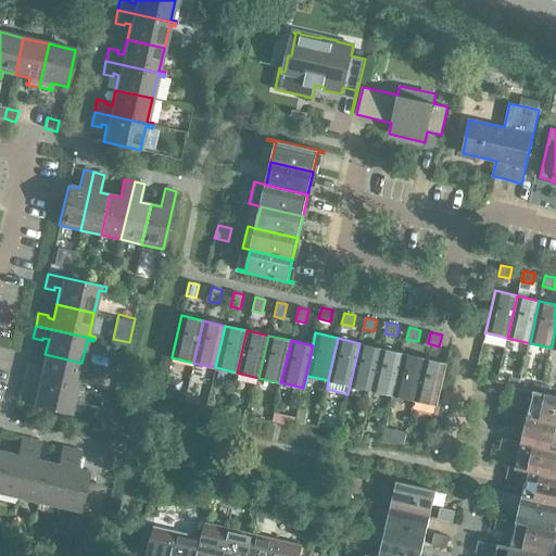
[(371,390),(381,348),(359,343),(350,386),(371,390)]
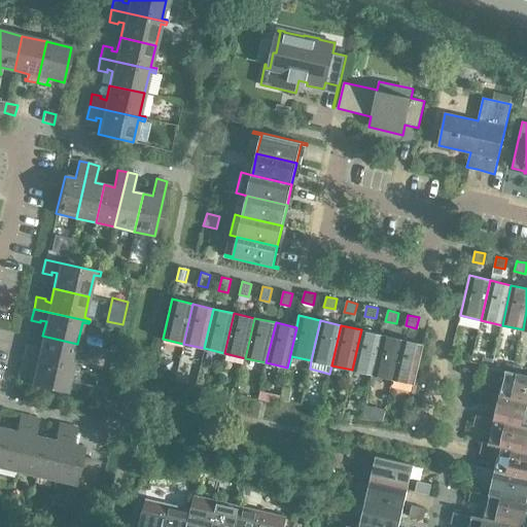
[(373,375),(382,335),(361,329),(352,370),(373,375)]
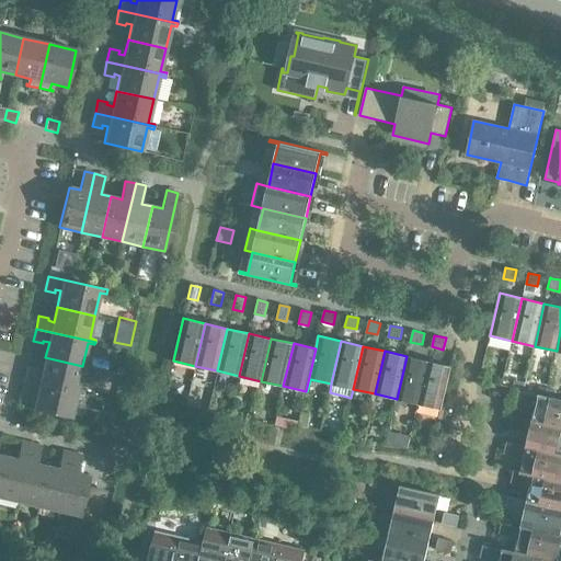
[(420,404),(430,362),(407,356),(397,399),(420,404)]
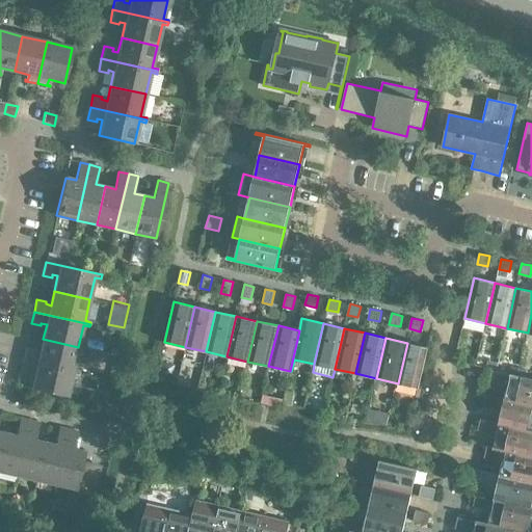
[(74,369),(78,347),(43,339),(40,354),(34,352),(34,350),(26,348),(23,360),(79,372),(79,371),(74,369)]
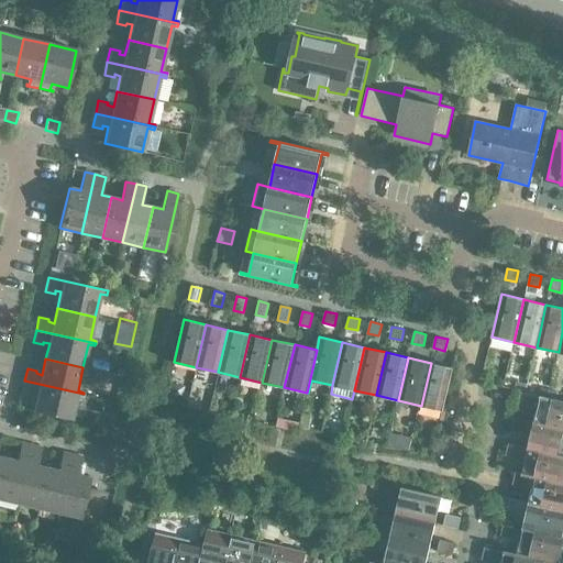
[(453,367),(431,363),(421,406),(442,410),(440,419),(443,420),(445,411),(443,410),(453,367)]
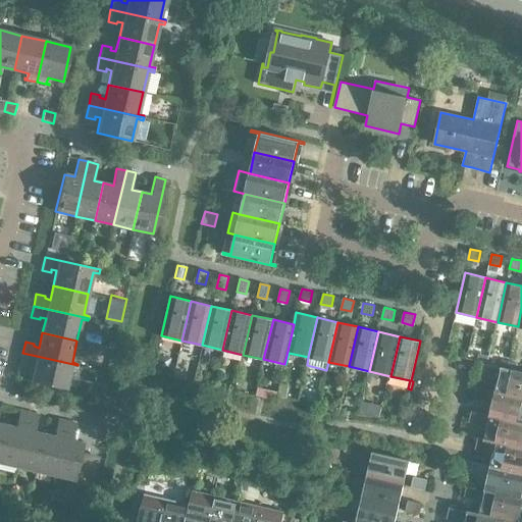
[(76,368),(77,365),(22,353),(19,365),(29,367),(30,365),(35,366),(32,381),(65,389),(71,367),(76,368)]
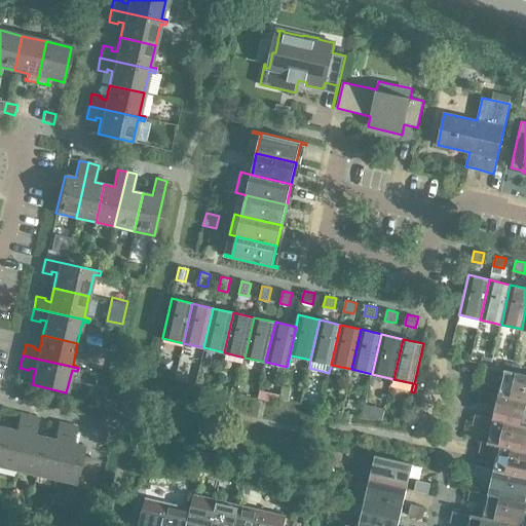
[(502,381),(499,395),(525,401),(525,374),(504,369),(504,371),(486,367),(484,378),(495,381),(496,379),(502,381)]
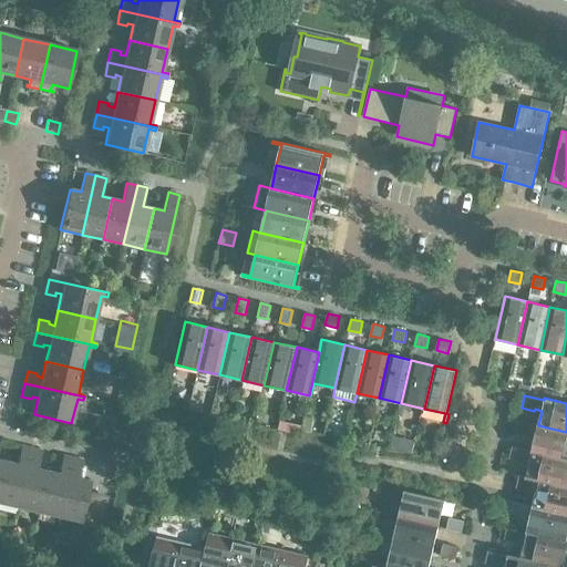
[(302,426),(301,432),(310,433),(313,419),(305,416),(302,426)]
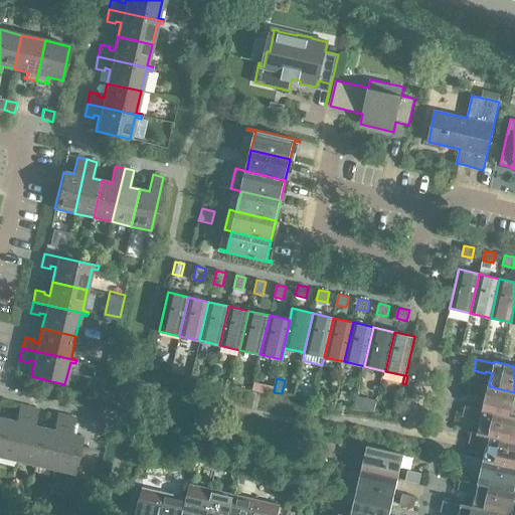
[(514,392),(489,386),(471,382),(469,393),(480,396),(480,394),(486,396),(483,409),(514,416),(514,392)]
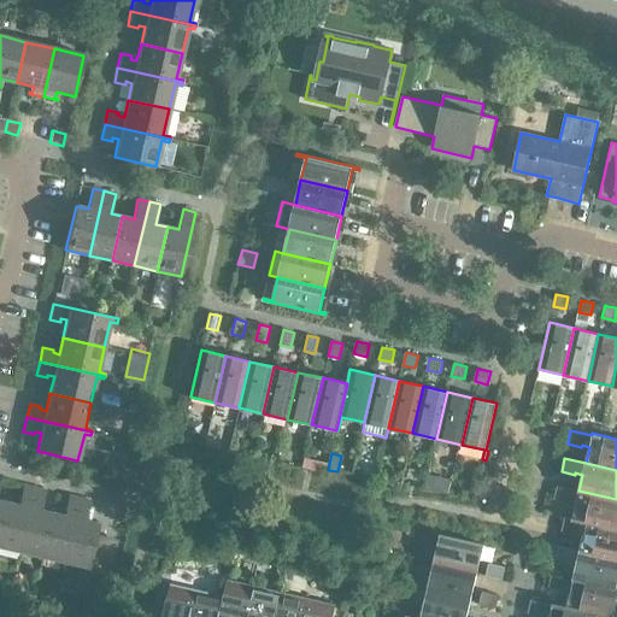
[(304,459),(303,469),(312,470),(313,460),(304,459)]
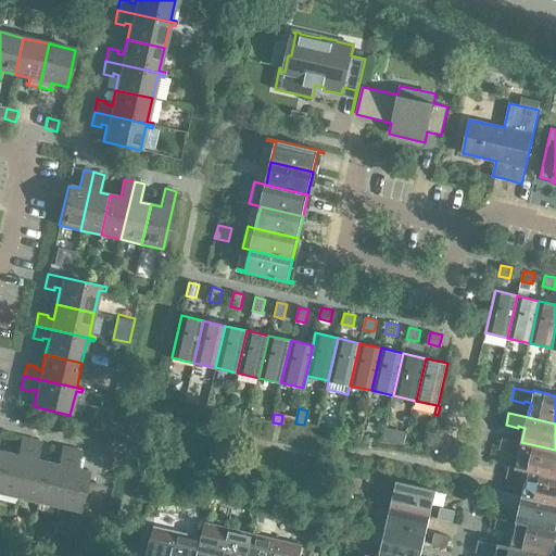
[(383,427),(380,441),(402,446),(406,432),(383,427)]
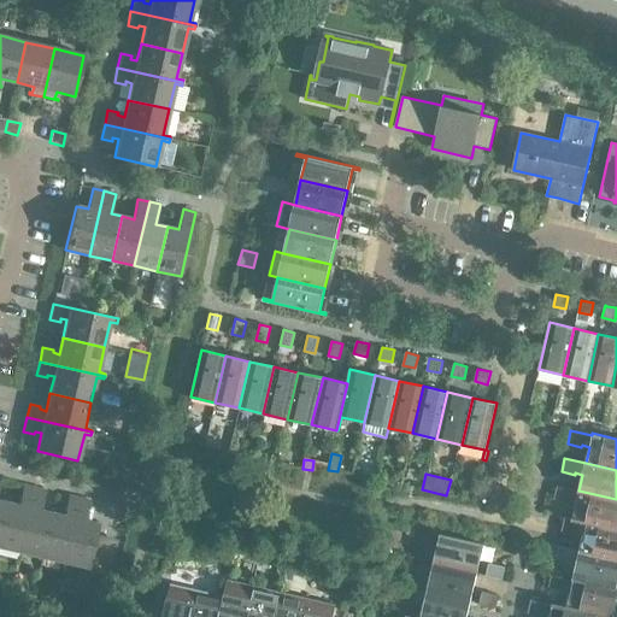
[(0,547),(19,552),(35,488),(23,486),(18,505),(7,503),(0,534),(0,547)]
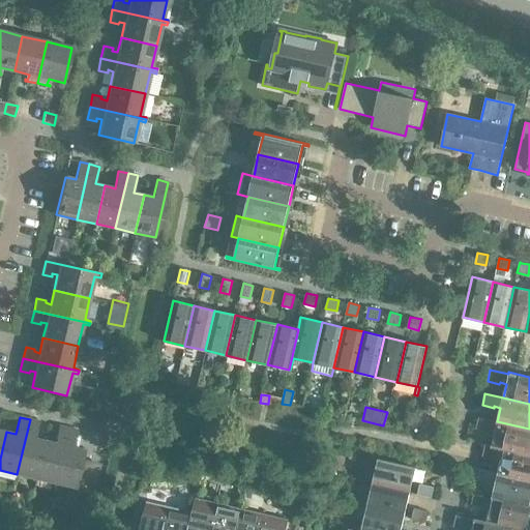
[(529,429),(497,421),(479,417),(476,429),(489,432),(489,431),(495,432),(492,446),(529,454),(529,429)]
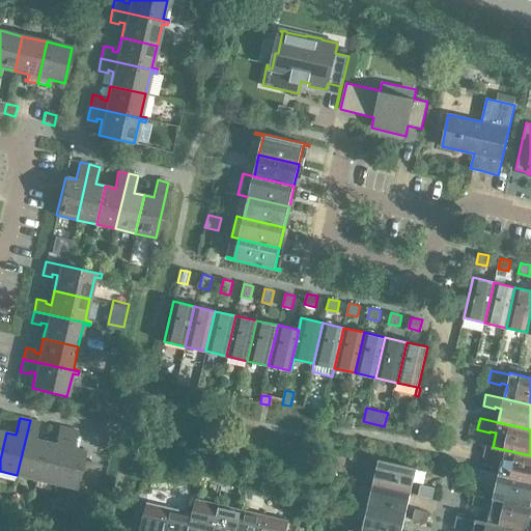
[(36,479),(46,442),(35,439),(39,422),(30,420),(17,475),(36,479)]
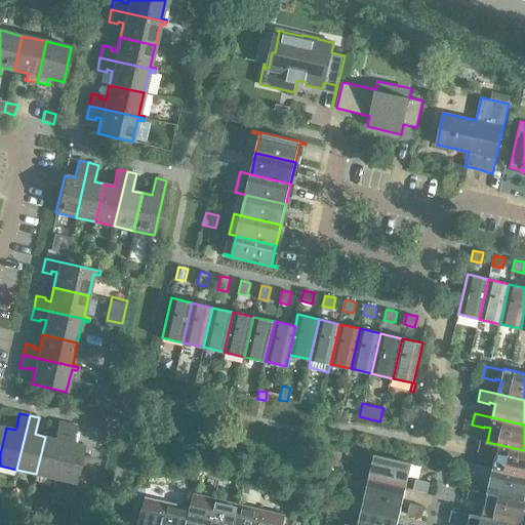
[(55,479),(68,423),(58,421),(54,439),(45,437),(36,474),(55,479)]
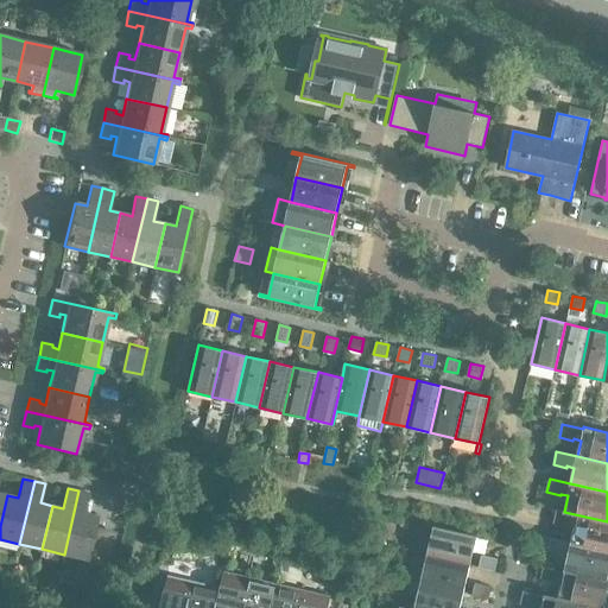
[(89,493),(78,491),(64,555),(86,559),(84,567),(106,570),(114,533),(94,529),(97,515),(84,513),(89,493)]
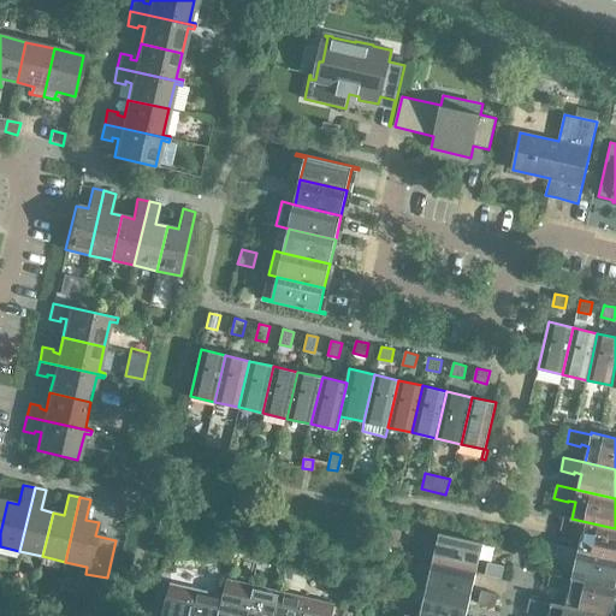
[(615,557),(615,528),(572,519),(564,516),(561,531),(575,533),(575,532),(582,534),(579,550),(615,557)]
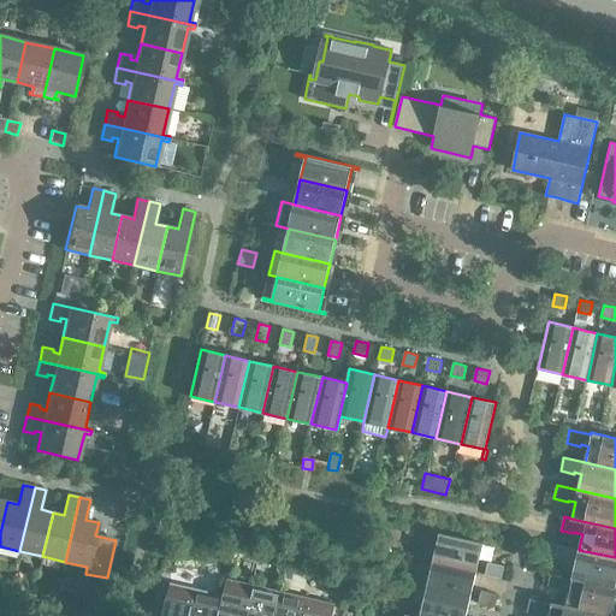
[(439,533),(433,562),(477,573),(483,544),(439,533)]
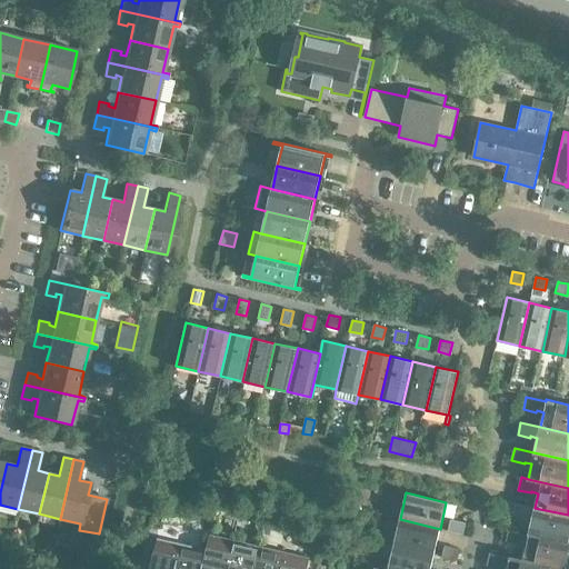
[(568,542),(568,515),(535,508),(509,501),(506,515),(525,519),(525,517),(531,519),(528,533),(568,542)]
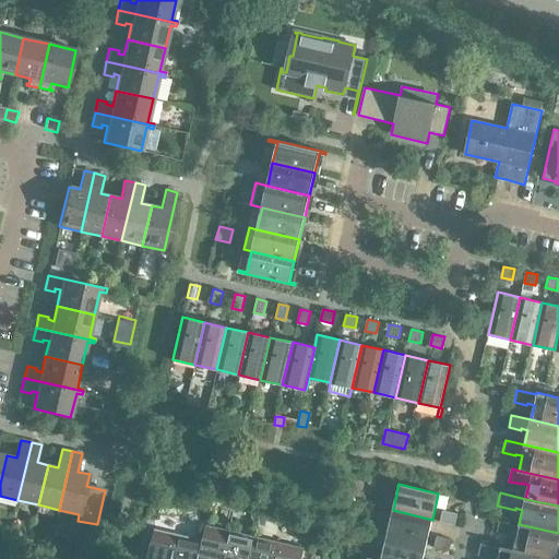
[(426,546),(432,520),(393,510),(387,536),(426,546)]
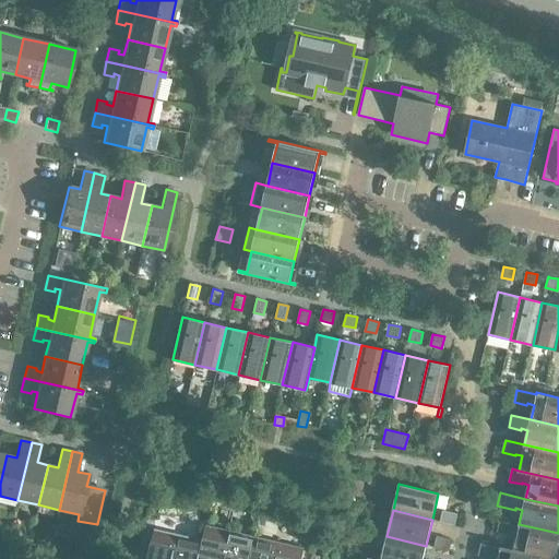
[(440,522),(454,525),(458,514),(443,510),(440,522)]
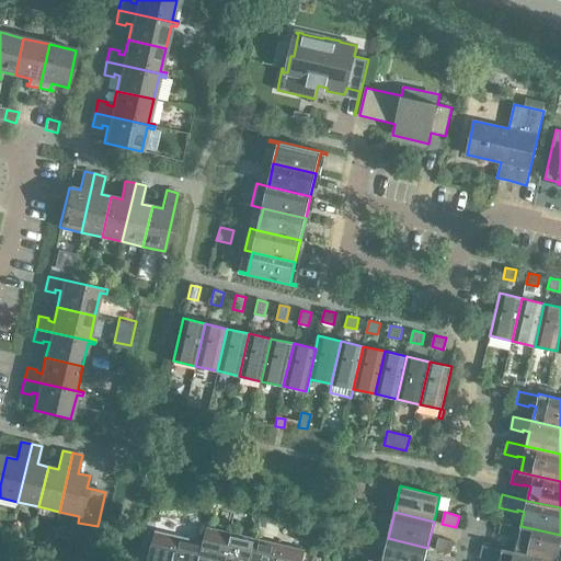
[(557,560),(560,546),(560,535),(521,526),(502,522),(499,534),(512,537),(512,536),(518,537),(515,551),(556,560),(557,560)]
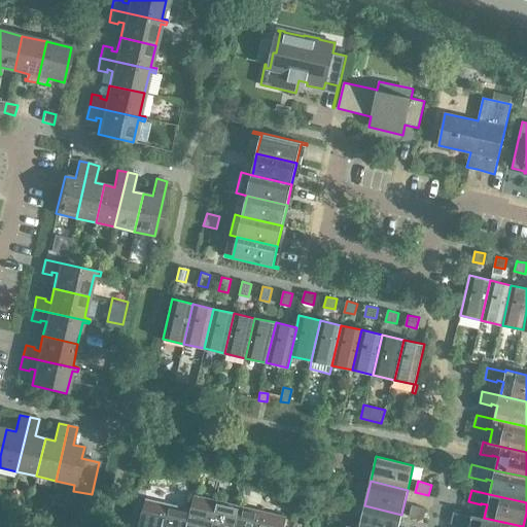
[(236,526),(241,505),(195,495),(191,508),(192,508),(187,526),(236,526)]
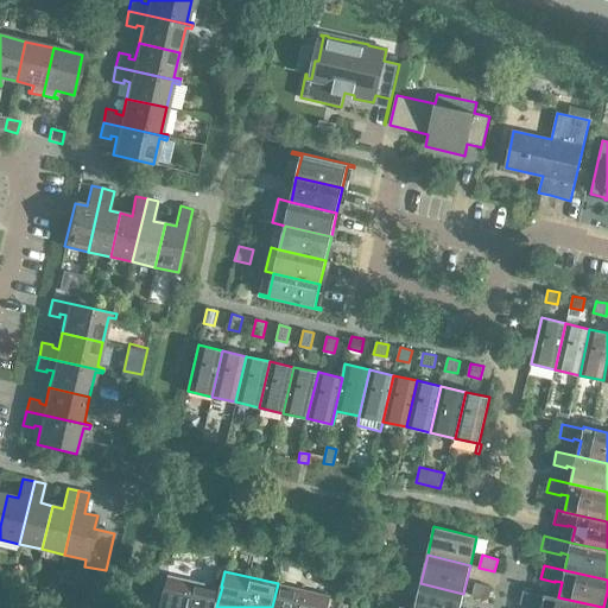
[(216,607),(222,587),(221,587),(168,575),(159,607),(216,607)]
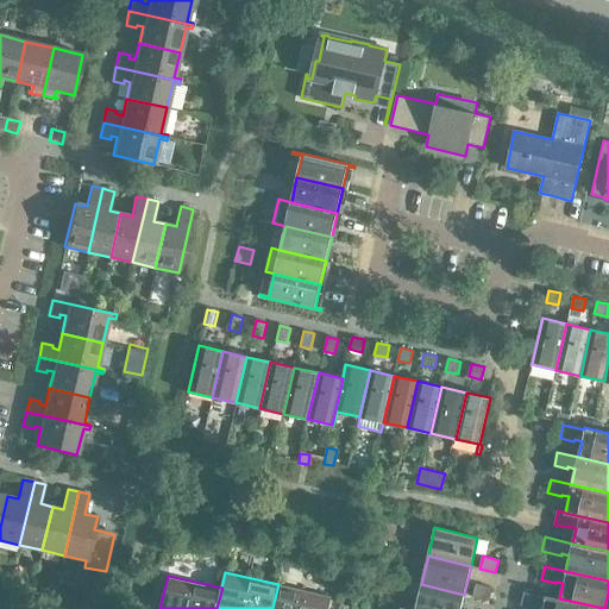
[(473,596),(489,600),(491,588),(476,583),(473,596)]
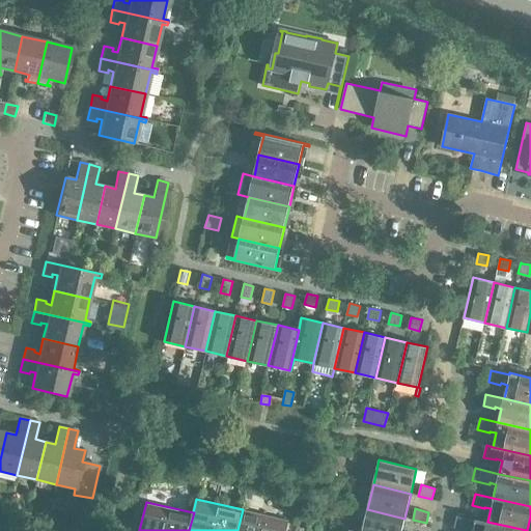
[(285,530),(288,520),(243,509),(238,530),(285,530)]
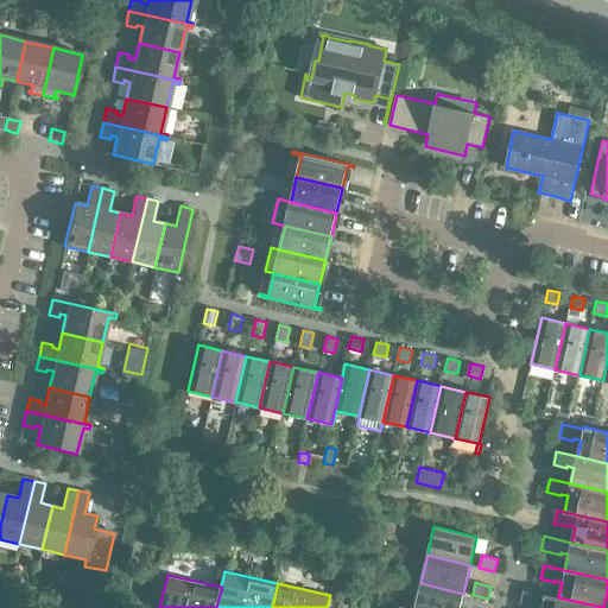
[(460,607),(463,594),(420,583),(415,607),(406,607),(400,607),(460,607)]
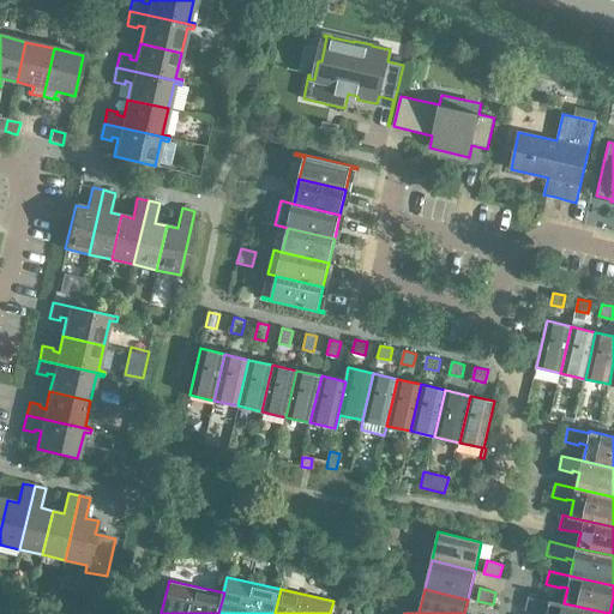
[(595,613),(595,612),(602,613),(608,613),(564,603),(549,601),(549,602),(529,597),(525,611),(540,613),(540,612),(547,613),(546,613),(595,613)]
